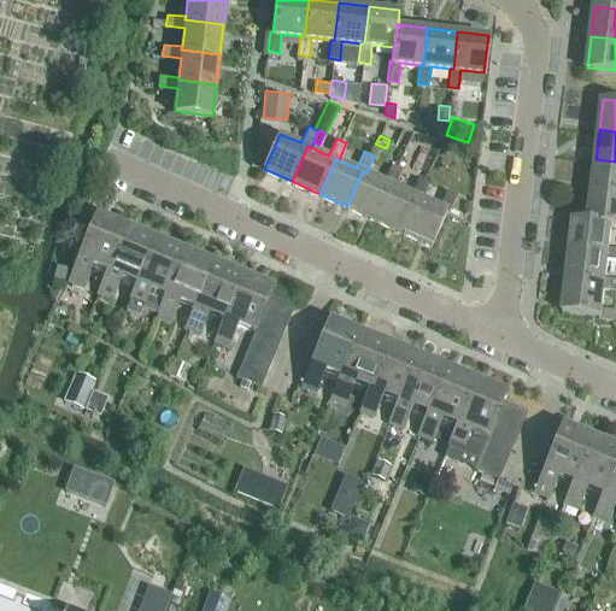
[(615,162),(596,159),(592,189),(615,192),(615,162)]
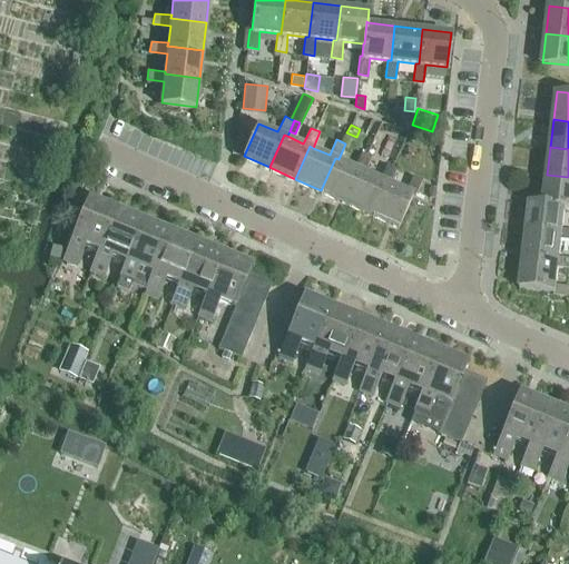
[(335,158),(321,190),(346,201),(361,169),(364,170),(371,155),(362,150),(355,166),(339,159),(335,158)]
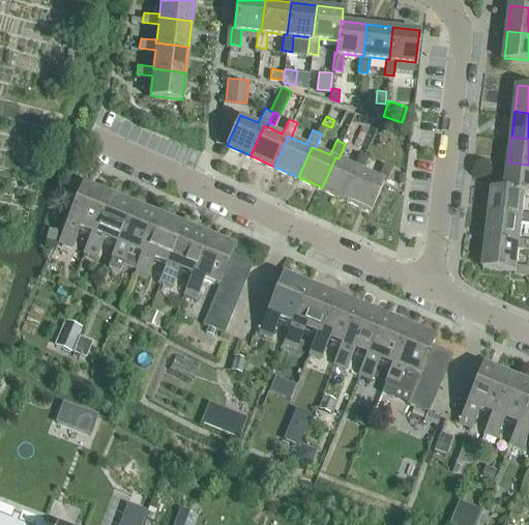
[(335,157),(322,187),(346,199),(359,169),(362,170),(369,154),(360,151),(354,166),(339,158),(335,157)]
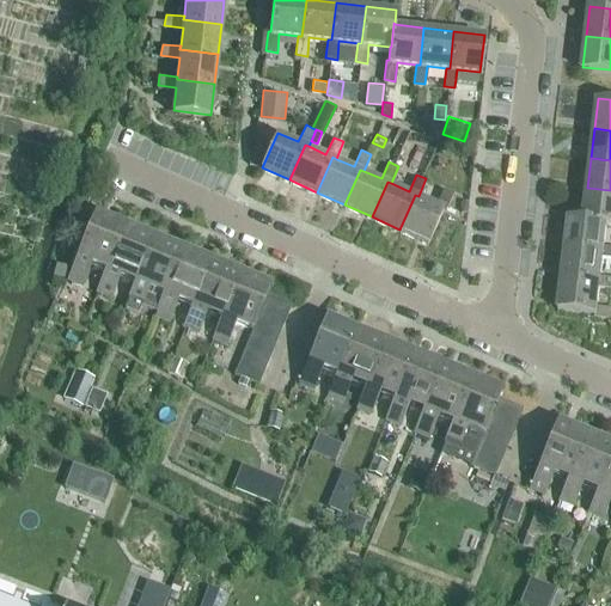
[(415,195),(399,230),(428,242),(443,208),(446,209),(453,191),(444,187),(437,203),(419,196),(415,195)]
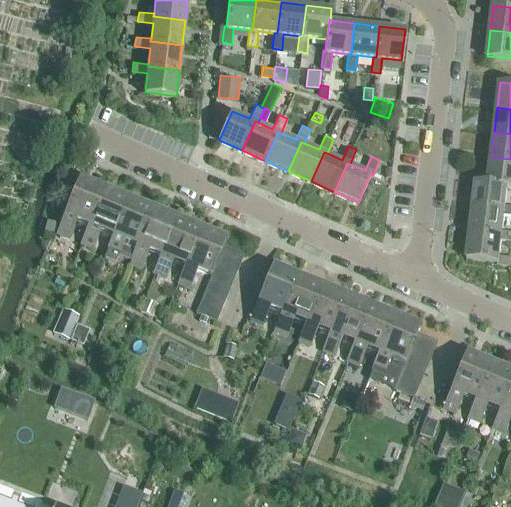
[(510,159),(491,157),(488,182),(508,185),(510,185),(510,159)]
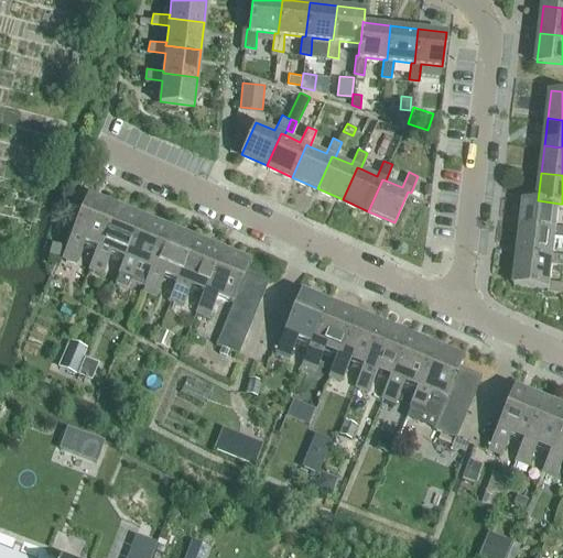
[(89,194),(64,254),(76,260),(84,239),(98,244),(99,245),(116,205),(89,194)]
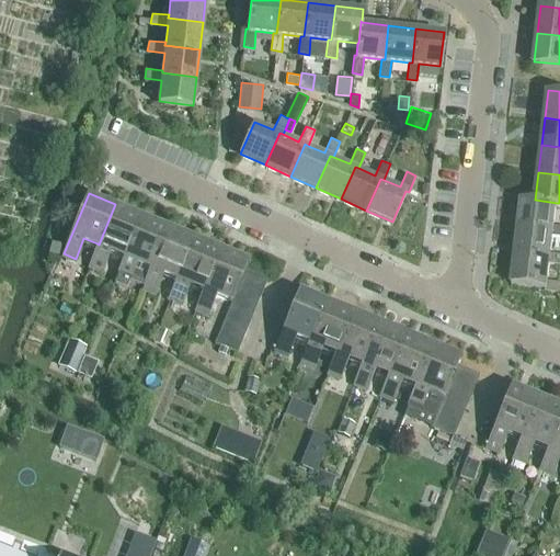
[(535,200),(522,197),(518,226),(553,229),(552,233),(559,234),(559,223),(553,223),(557,203),(535,200)]
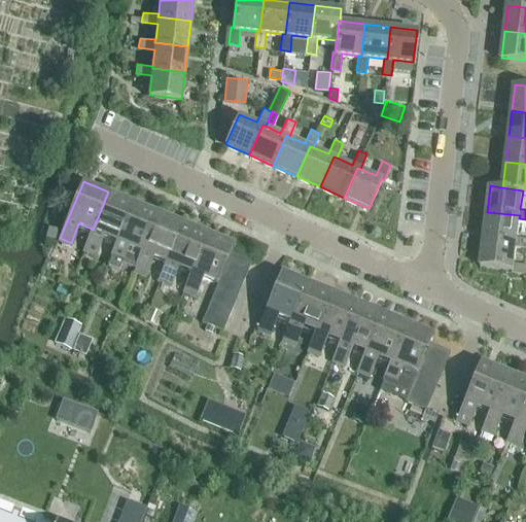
[(92,229),(84,248),(96,253),(104,234),(117,239),(117,240),(133,202),(108,192),(93,230),(92,229)]
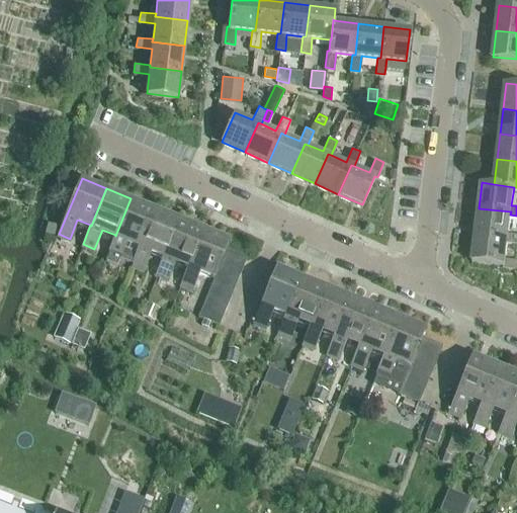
[(107,254),(105,258),(116,263),(118,258),(120,255),(134,260),(140,245),(140,246),(156,208),(131,198),(115,236),(115,235),(107,254)]
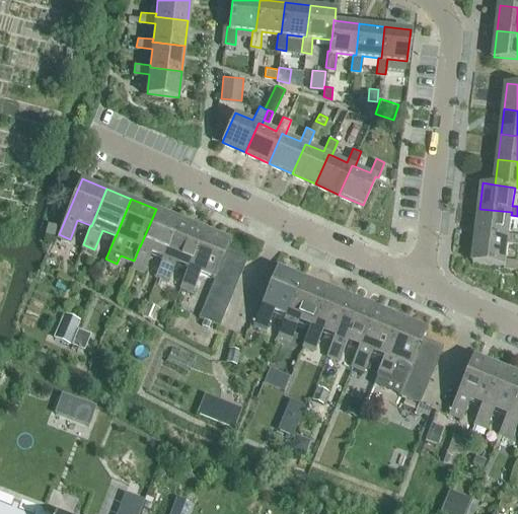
[(134,261),(132,265),(143,269),(151,250),(164,255),(180,219),(156,209),(140,246),(140,245),(134,261)]
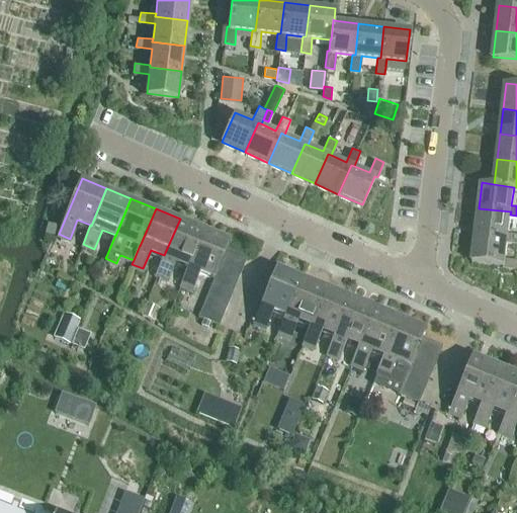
[(511,211),(479,208),(476,234),(508,237),(507,240),(516,241),(516,232),(508,231),(510,215),(511,211)]
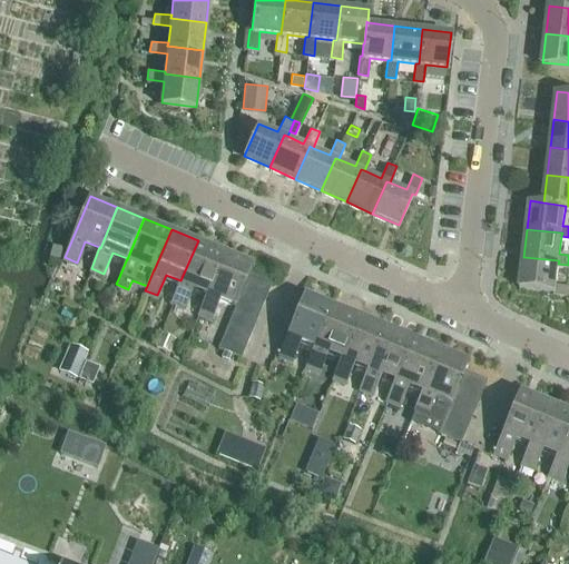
[(180,280),(172,302),(184,306),(193,286),(207,292),(208,292),(225,251),(198,240),(180,280)]
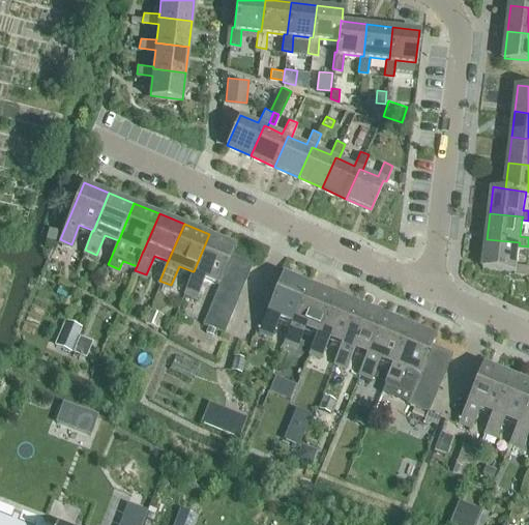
[(49,227),(47,236),(55,238),(58,229),(49,227)]
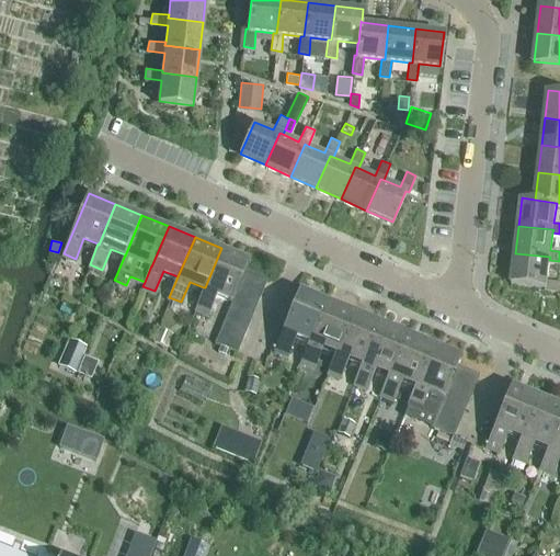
[(204,287),(196,308),(208,313),(216,293),(231,299),(231,298),(232,298),(236,291),(240,279),(246,267),(248,259),(221,248),(205,287),(204,287)]
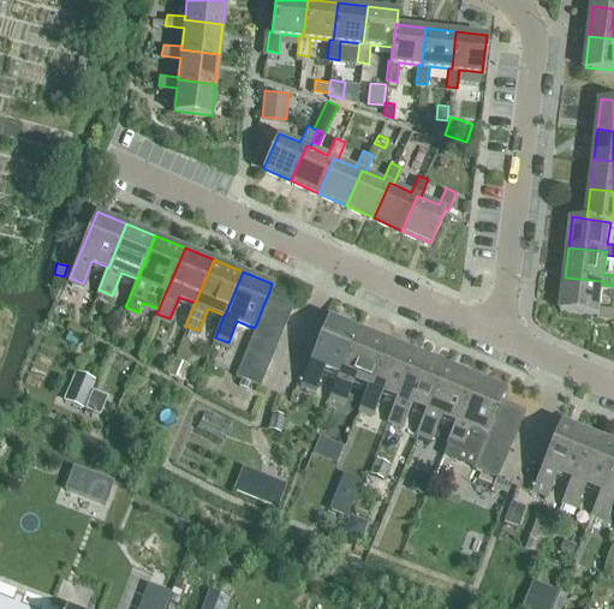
[(603,281),(565,278),(561,308),(598,312),(597,315),(613,316),(613,305),(600,304),(602,285),(603,281)]
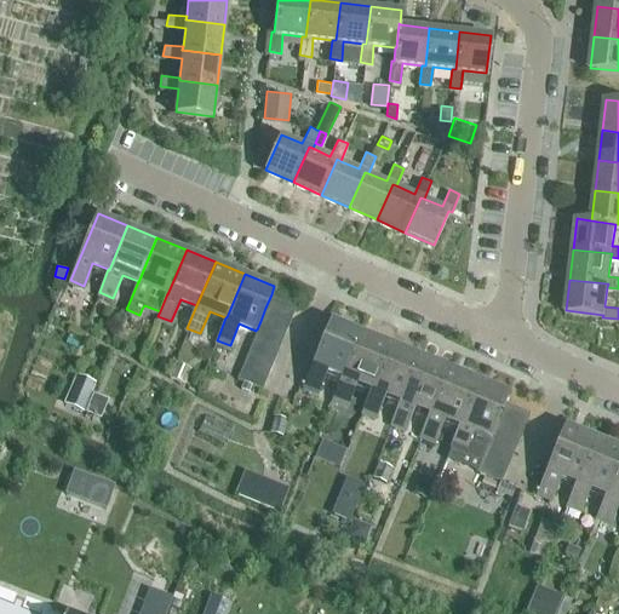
[(271,294),(265,308),(291,317),(296,305),(296,304),(271,294)]
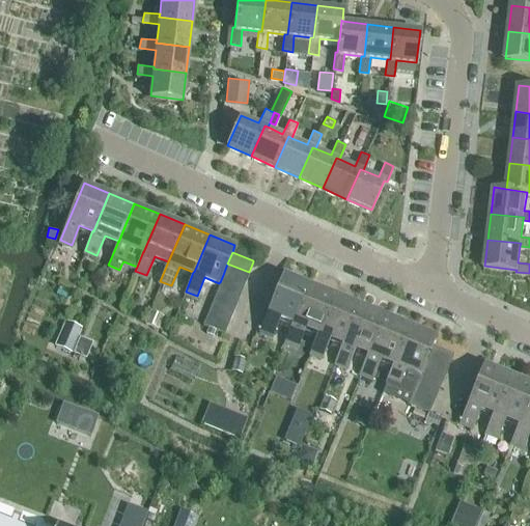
[(227,264),(223,275),(244,284),(249,272),(227,264)]
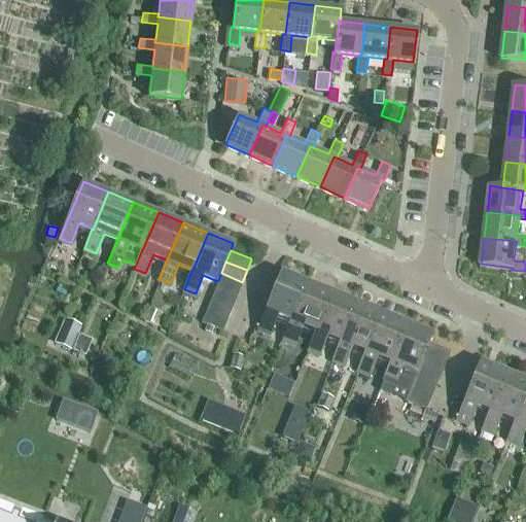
[(282,271),(258,328),(270,333),(278,314),(291,319),(307,281),(282,271)]
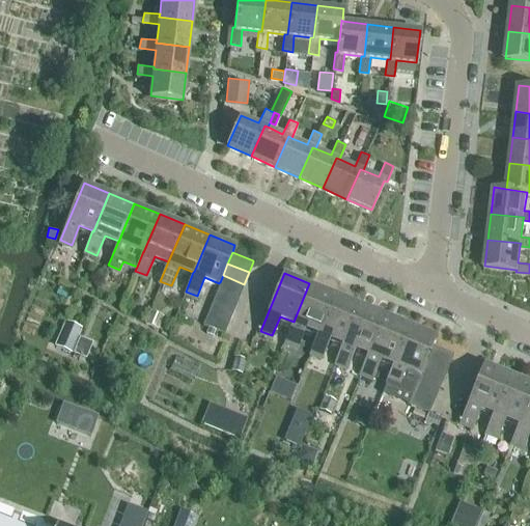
[(244,284),(223,275),(220,282),(218,287),(240,296),(244,285),(244,284)]
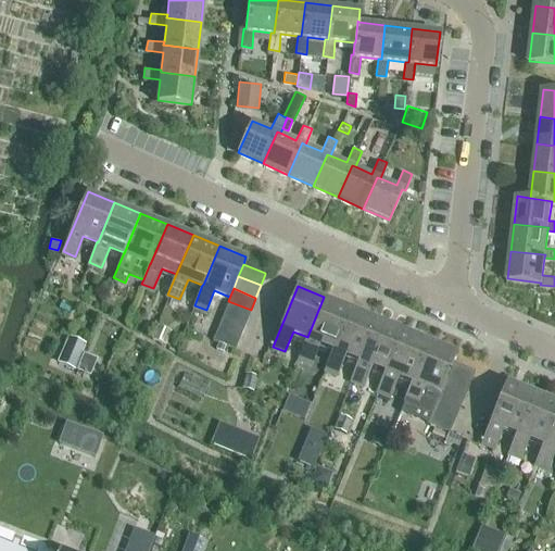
[(307,337),(299,358),(311,362),(319,342),(333,348),(351,308),(324,297),(307,337)]
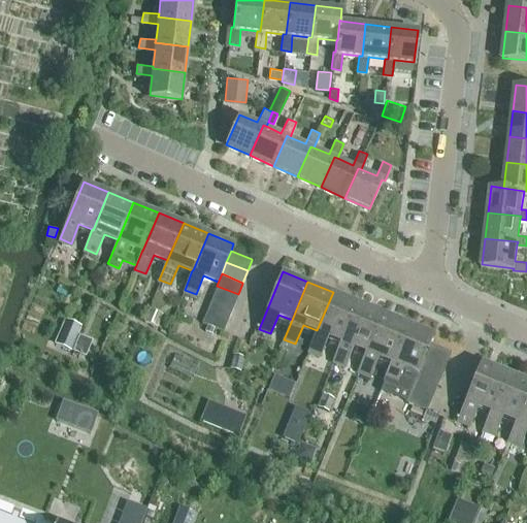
[(217,286),(212,297),(233,305),(238,294),(217,286)]
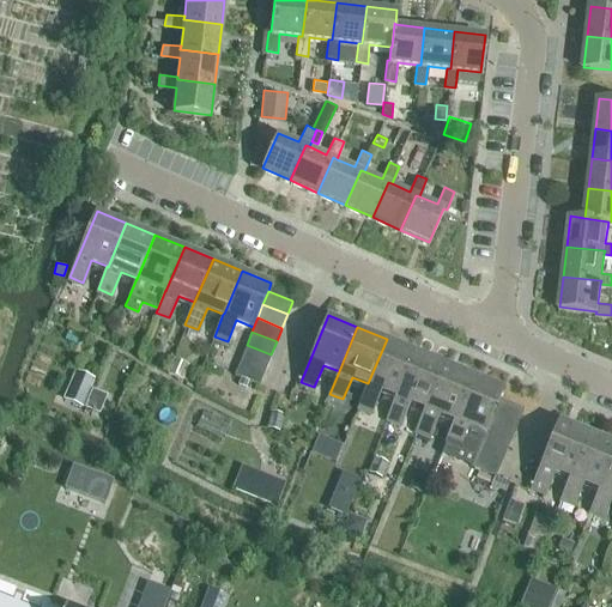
[(368,383),(358,406),(371,411),(381,388),(397,395),(416,351),(387,339),(368,383)]
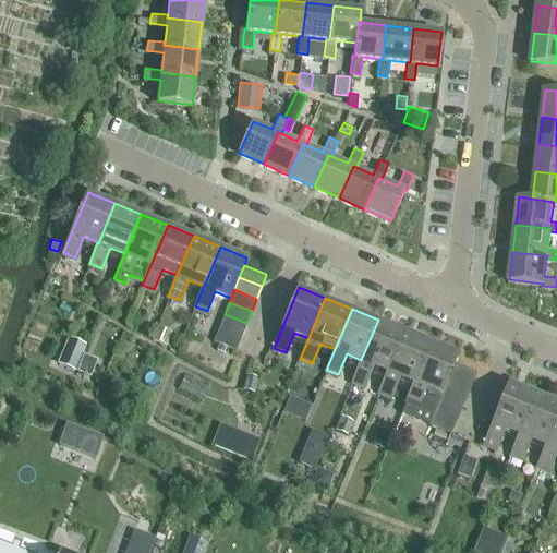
[(225,314),(219,326),(241,335),(246,323),(225,314)]
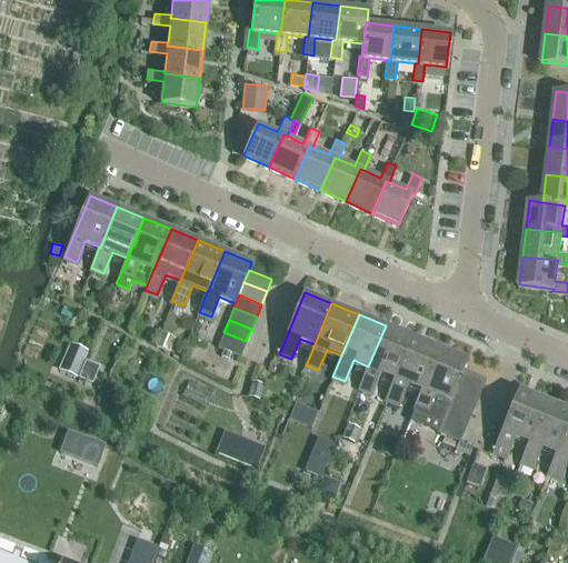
[(368,367),(359,386),(372,392),(380,372),(395,378),(396,378),(412,337),(386,325),(368,367)]
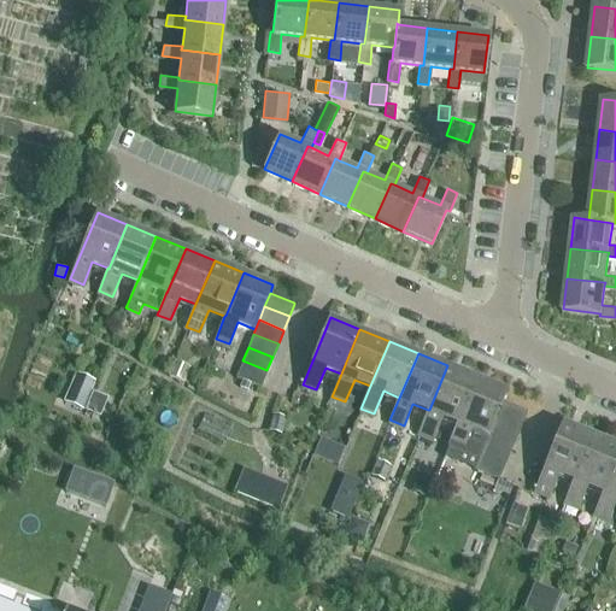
[(175,357),(169,372),(185,380),(191,365),(191,363),(180,359),(175,357)]
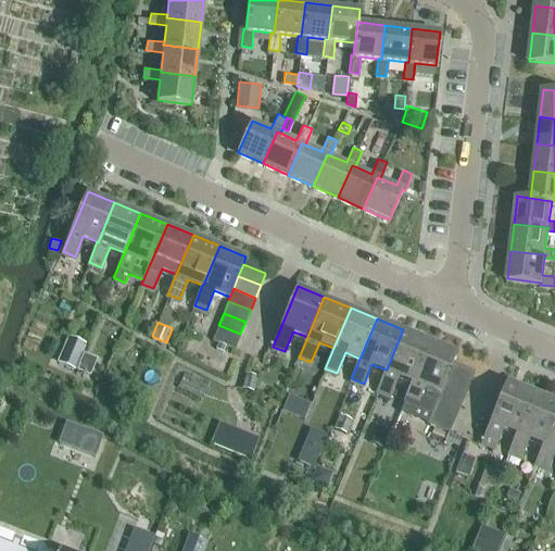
[(218,325),(213,337),(236,347),(236,346),(240,334),(218,325)]
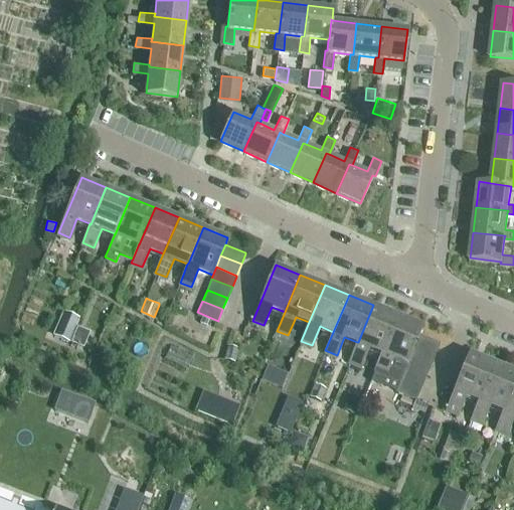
[(357,342),(350,360),(361,365),(368,346),(381,352),(382,352),(397,315),(373,305),(358,342),(357,342)]
